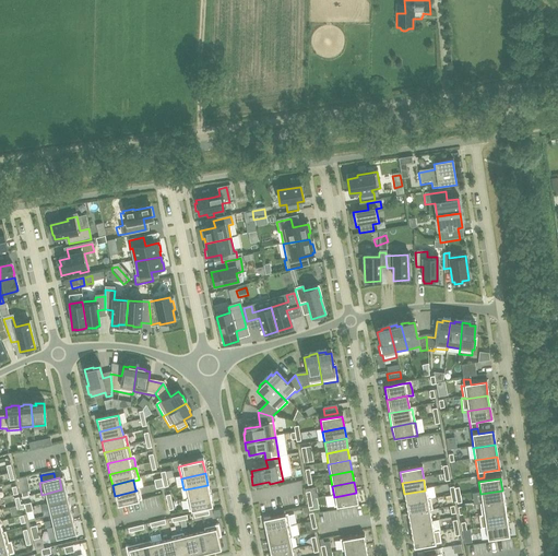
[(188,500),(210,496),(208,485),(186,489),(188,500)]
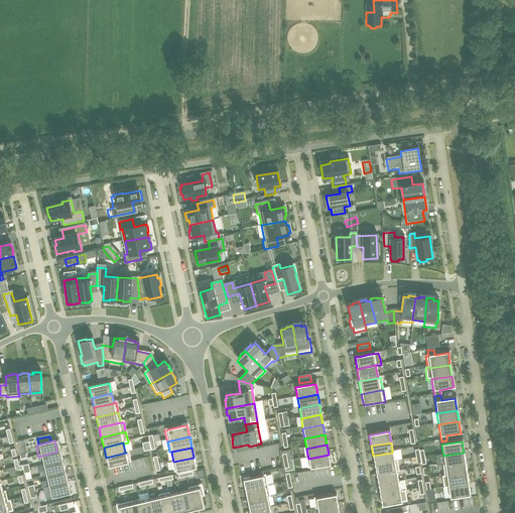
[(17,450),(19,457),(26,455),(25,449),(17,450)]
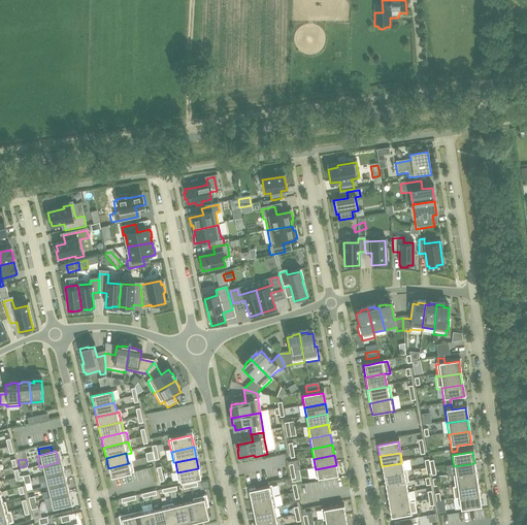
[(58,462),(39,467),(42,478),(61,473),(58,462)]
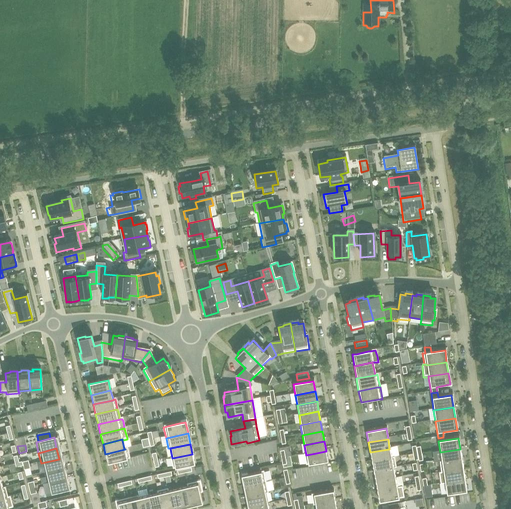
[(129,459),(128,452),(127,449),(127,448),(124,449),(125,449),(105,454),(107,464),(129,459)]
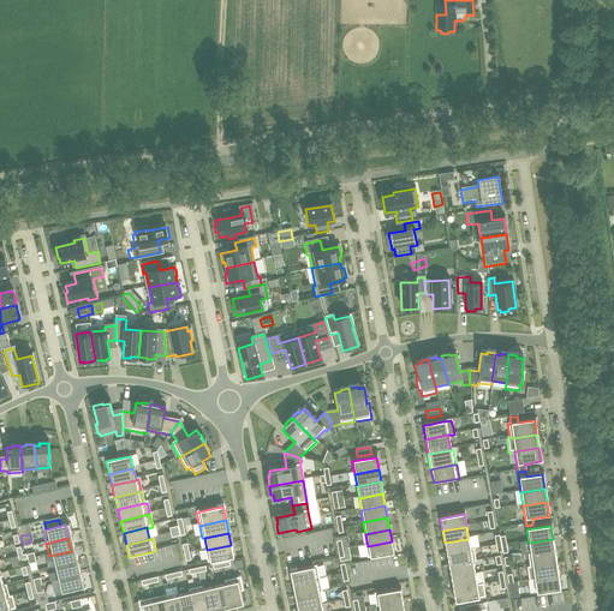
[(445,543),(446,555),(470,551),(468,539),(445,543)]
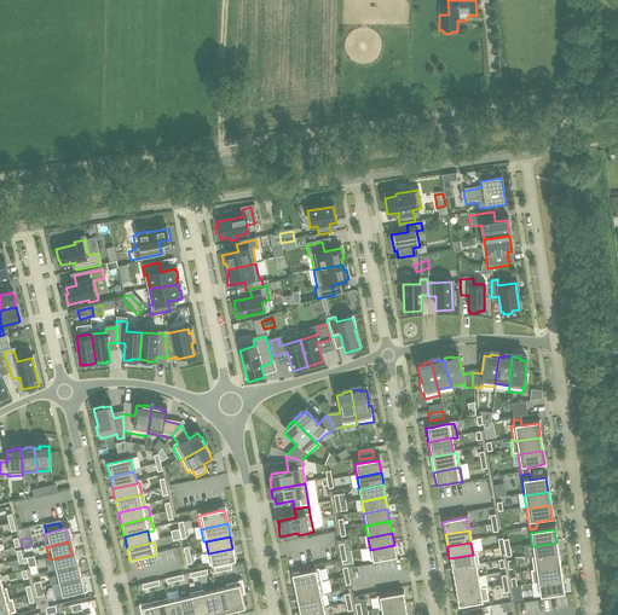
[(532,546),(533,560),(558,556),(556,543),(532,546)]
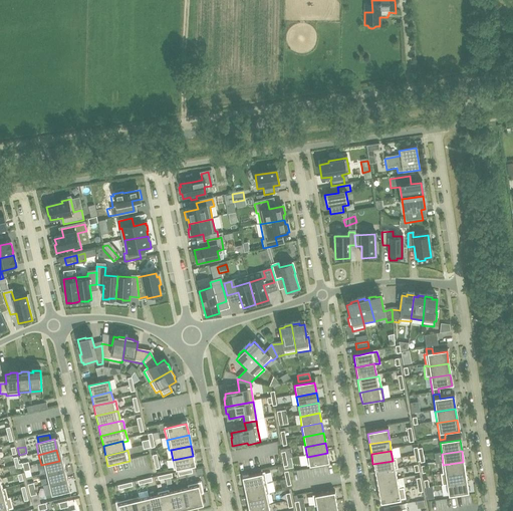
[(307,457),(309,467),(329,464),(327,453),(307,457)]
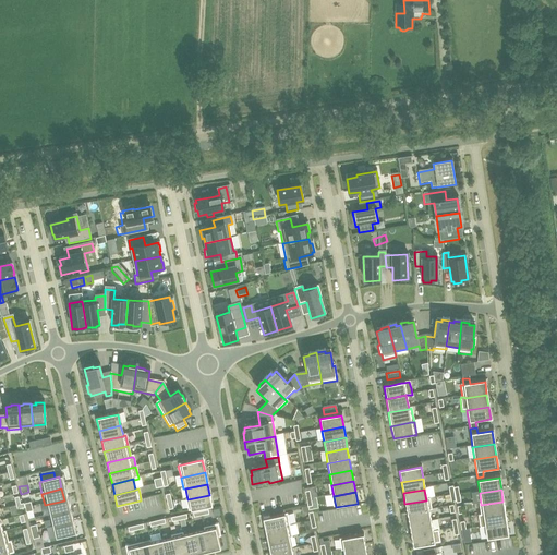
[(188,499),(185,501),(188,513),(212,507),(209,495),(188,499)]
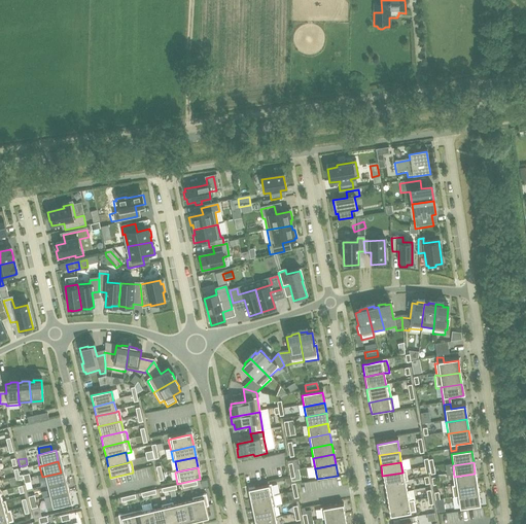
[(64,483),(61,473),(42,477),(45,488),(64,483)]
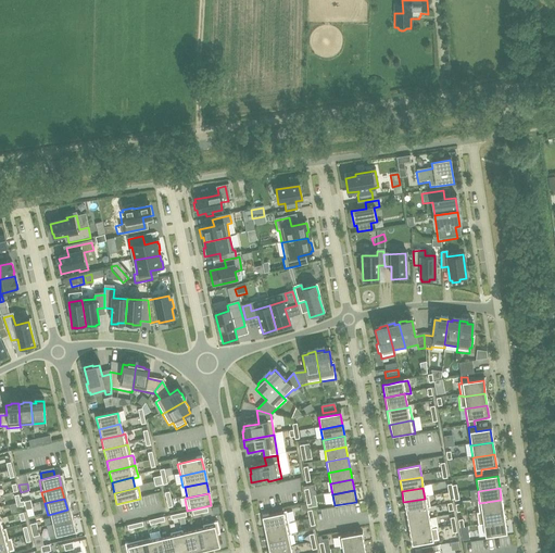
[(403,502),(405,513),(427,510),(425,499),(403,502)]
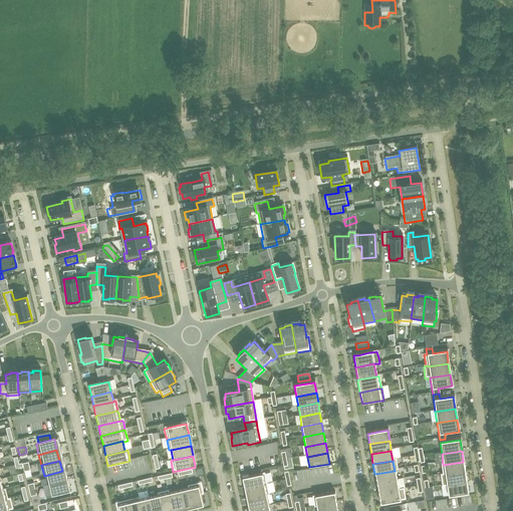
[(443,465),(445,476),(465,473),(463,462),(443,465)]
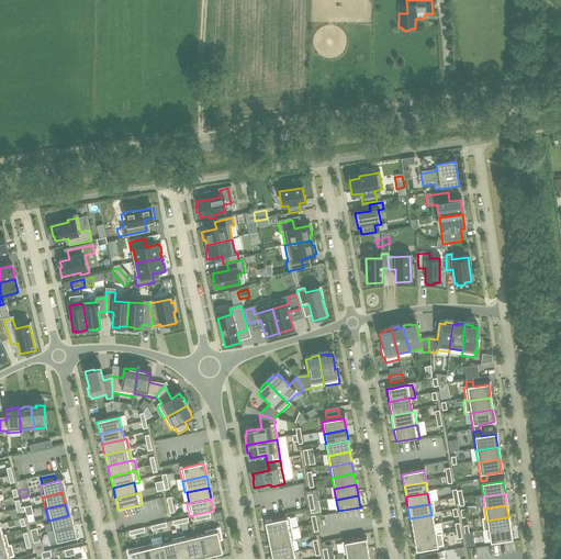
[(70,527),(68,515),(48,521),(51,532),(70,527)]
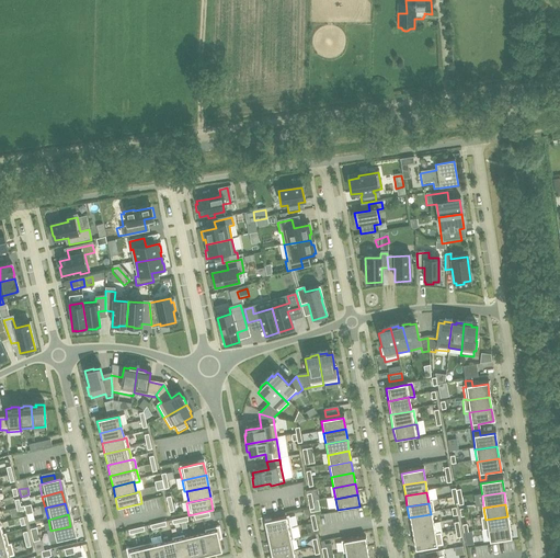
[(409,517),(411,530),(433,525),(431,514),(409,517)]
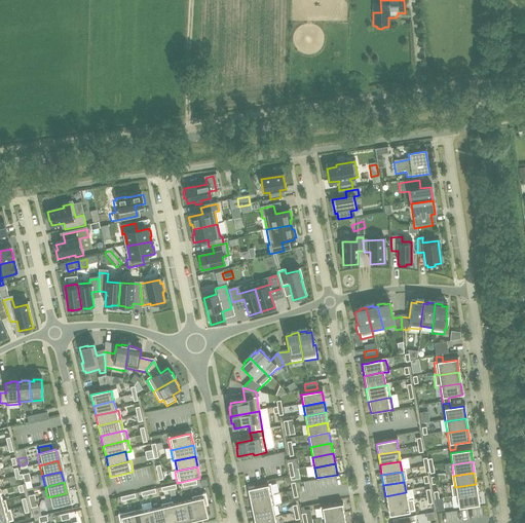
[(455,487),(457,497),(478,494),(476,484),(455,487)]
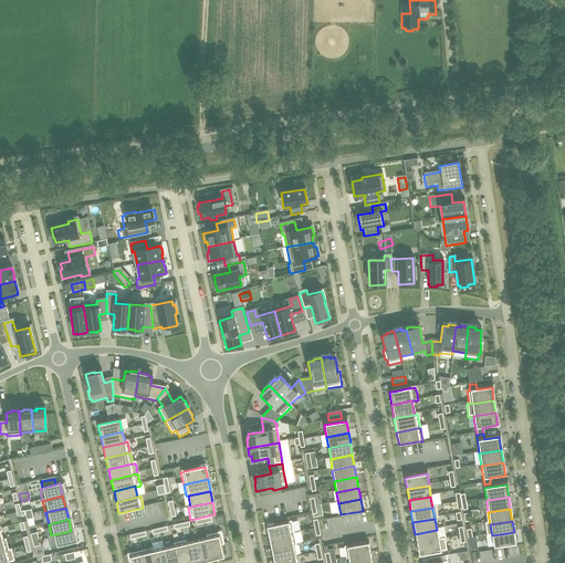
[(267,528),(269,540),(291,535),(289,523),(267,528)]
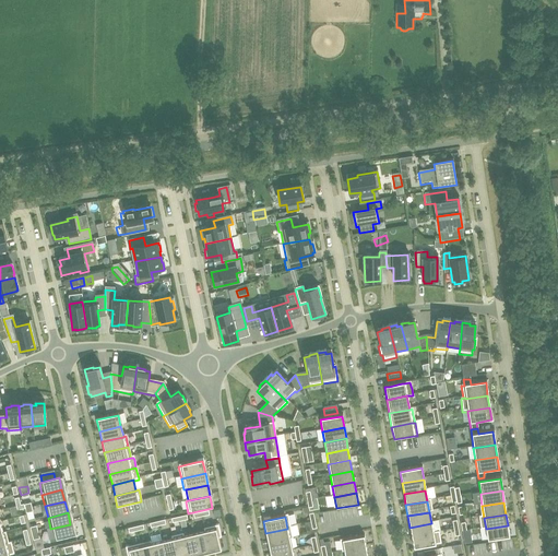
[(410,528),(412,539),(434,534),(431,523),(410,528)]
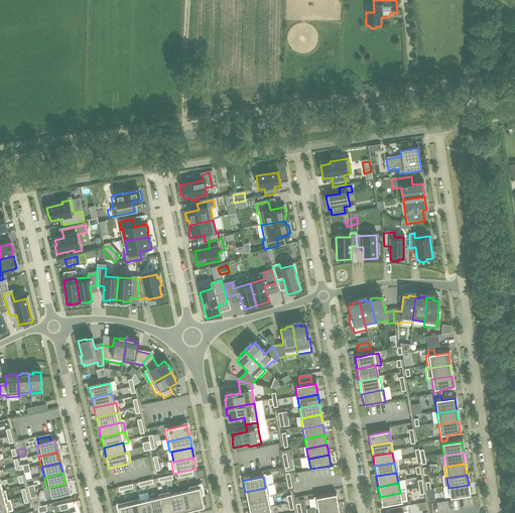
[(68,495),(65,484),(46,488),(49,499),(68,495)]
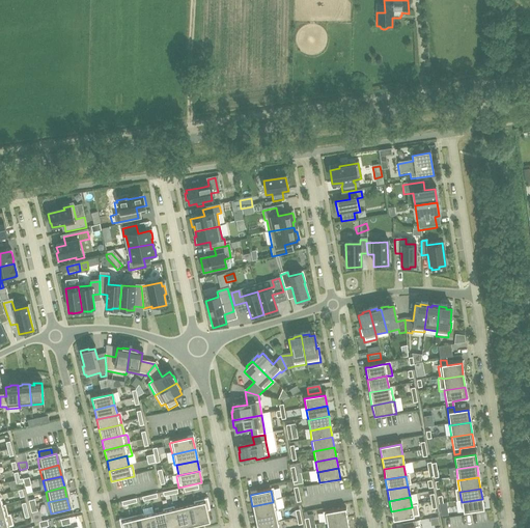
[(462,502),(463,513),(483,510),(482,499),(462,502)]
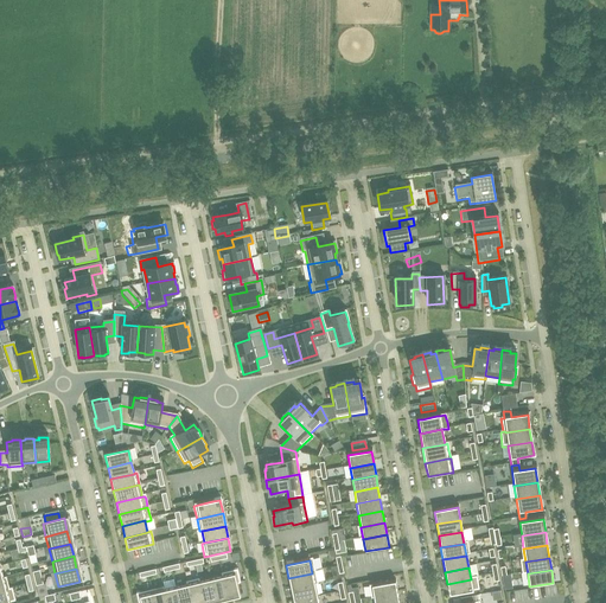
[(240,584),(236,571),(229,572),(221,575),(222,577),(228,601),(240,598),(237,585),(240,584)]
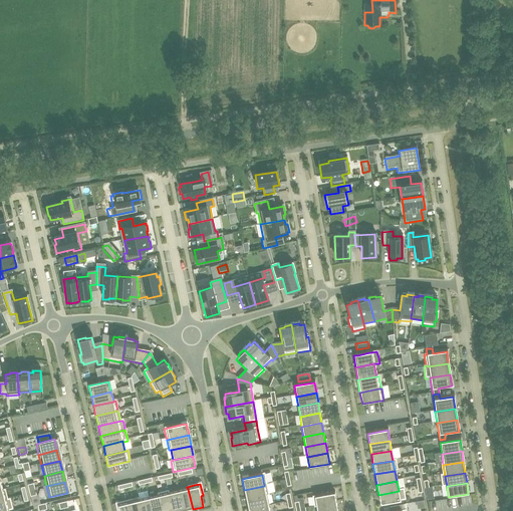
[(244,490),(246,500),(266,496),(264,486),(244,490)]
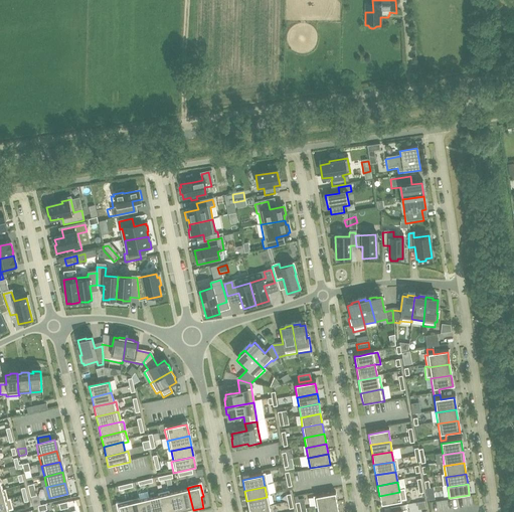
[(188,490),(178,493),(183,511),(188,511),(193,510),(188,490)]
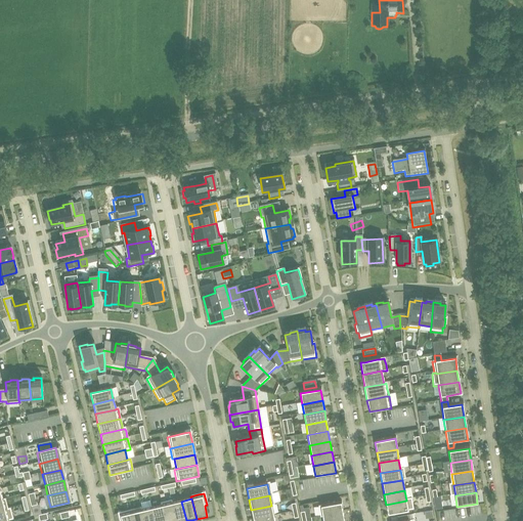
[(441,510),(440,498),(436,498),(433,500),(434,506),(435,511),(441,510)]
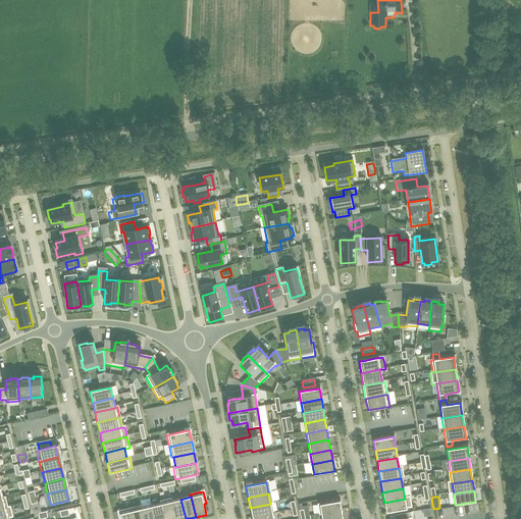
[(384,503),(386,513),(407,509),(405,499),(384,503)]
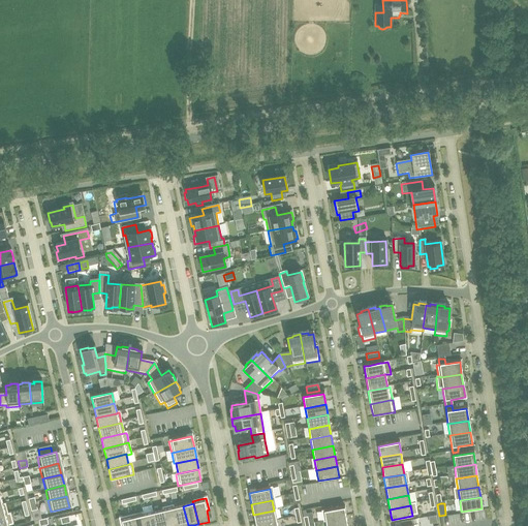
[(177,525),(173,508),(174,508),(173,506),(172,506),(161,508),(162,511),(165,525),(177,525)]
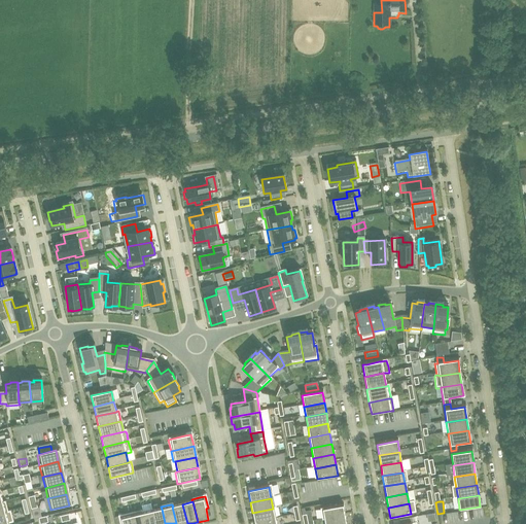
[(173,507),(172,507),(176,523),(187,523),(182,504),(173,507)]
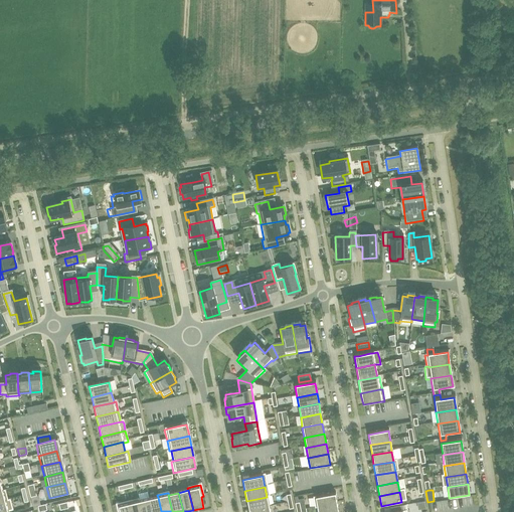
[(315,498),(317,508),(337,505),(335,494),(315,498)]
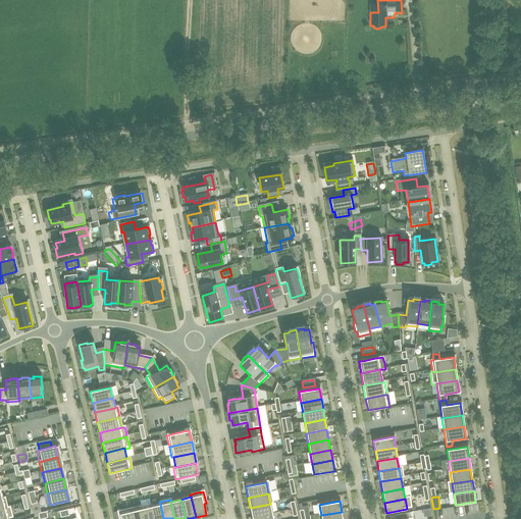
[(163,518),(160,504),(150,507),(152,518),(163,518)]
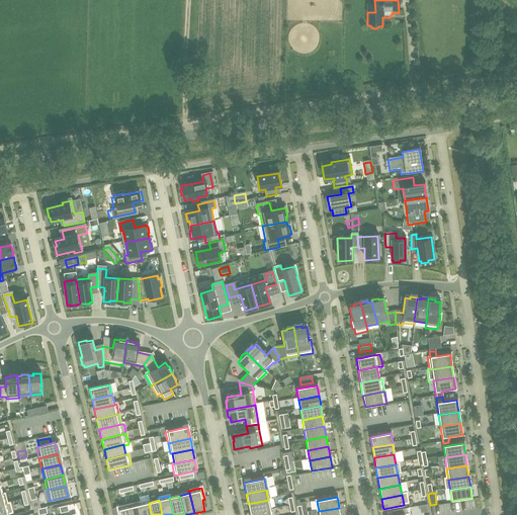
[(248,504),(250,514),(255,514),(270,511),(268,500),(248,504)]
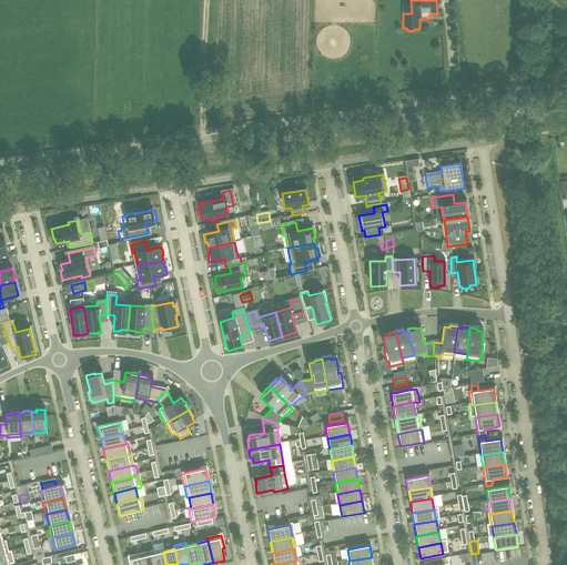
[(13,564),(11,553),(10,552),(9,553),(8,553),(0,555),(0,564),(13,564)]
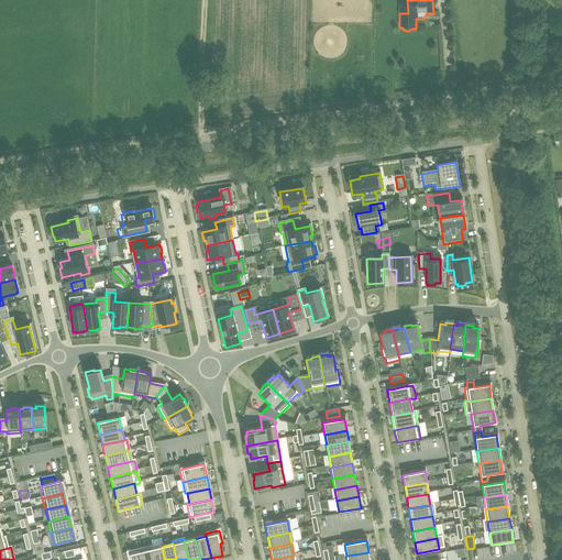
[(153,559),(151,549),(152,549),(151,547),(140,549),(141,559),(153,559)]
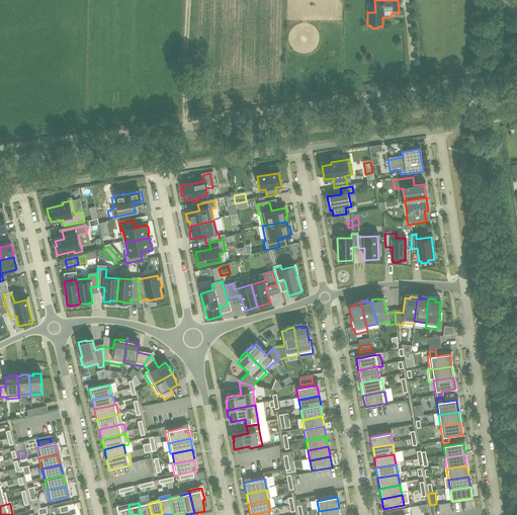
[(140,505),(139,505),(141,514),(151,514),(149,503),(140,505)]
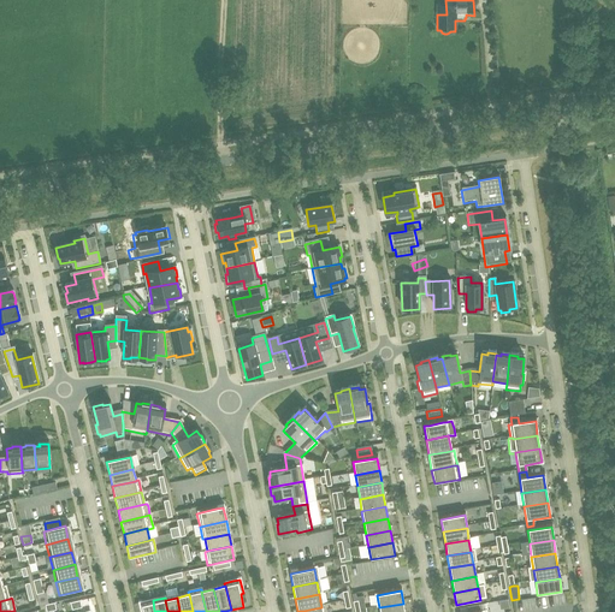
[(154,611),(153,600),(137,604),(139,611),(154,611)]
